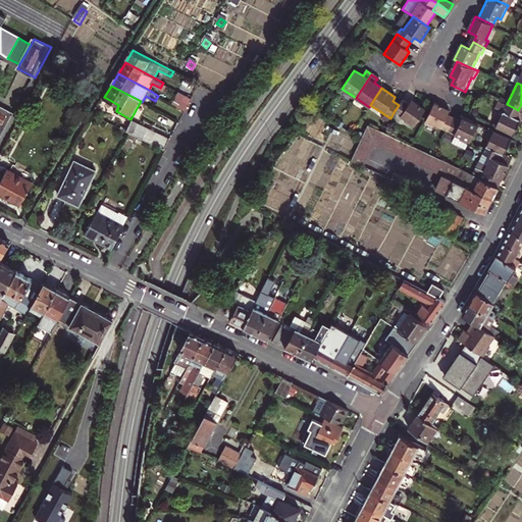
[(193,99),(179,92),(172,104),(186,111),(193,99)]
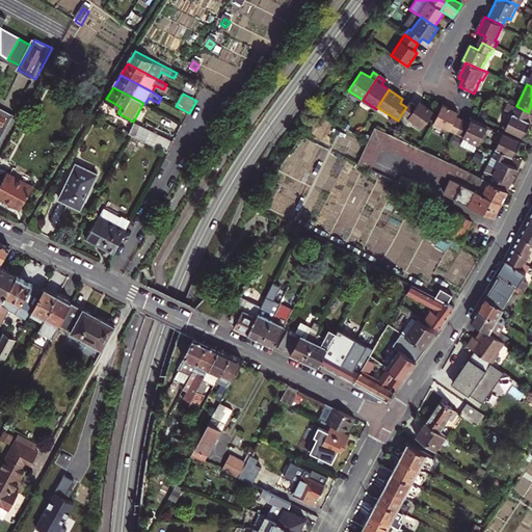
[(406,107),(401,114),(416,124),(414,127),(420,131),(432,112),(419,102),(417,105),(410,101),(406,107)]
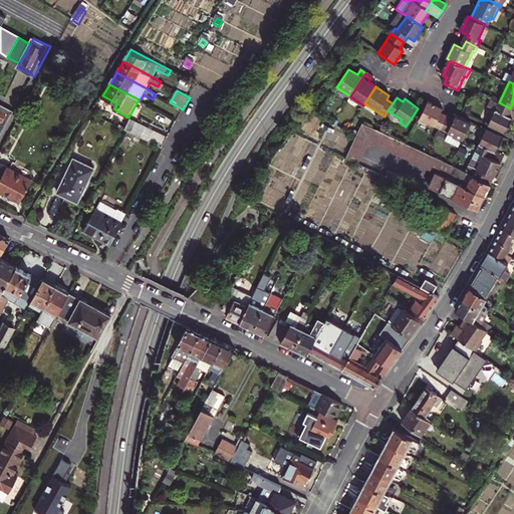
[(513,118),(507,115),(510,108),(499,102),(490,98),(487,105),(495,109),(491,117),(488,116),(485,122),(511,136),(513,130),(513,118)]
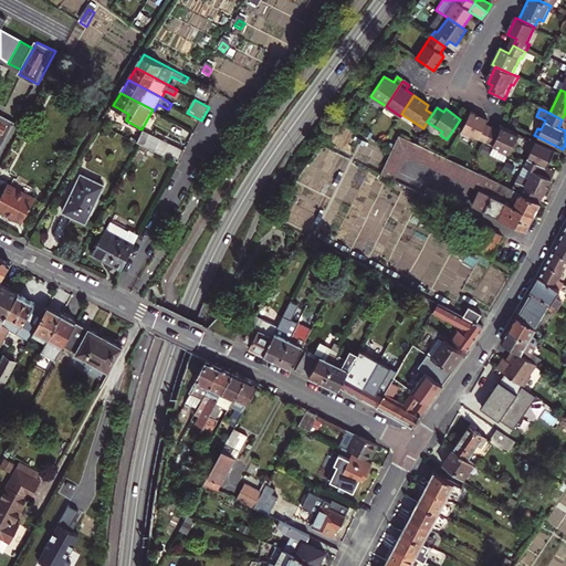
[(0,153),(19,119),(0,109),(0,153)]
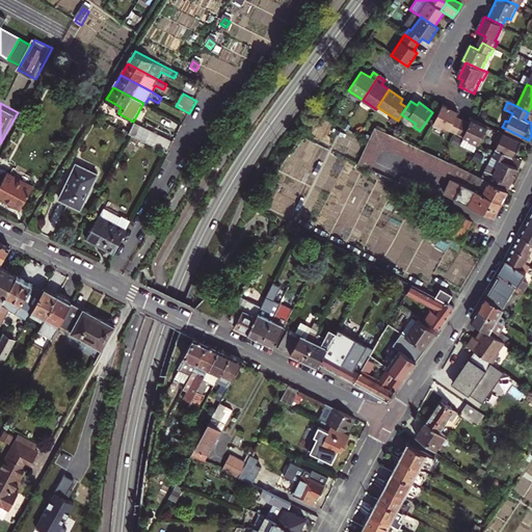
[(443,104),(432,126),(440,129),(441,126),(456,133),(462,120),(456,117),(458,112),(443,104)]
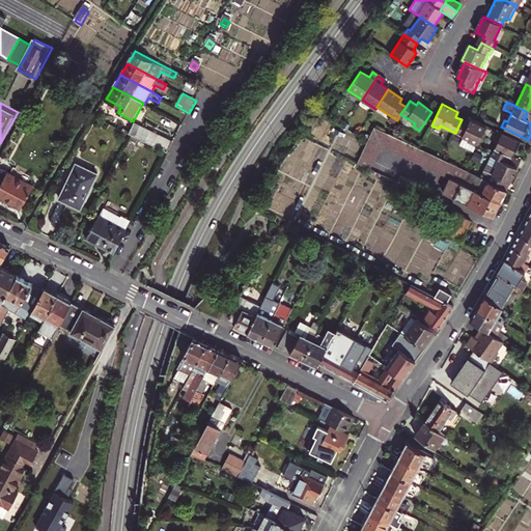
[(462,119),(455,133),(464,137),(459,146),(474,152),(486,126),(471,118),(468,122),(462,119)]
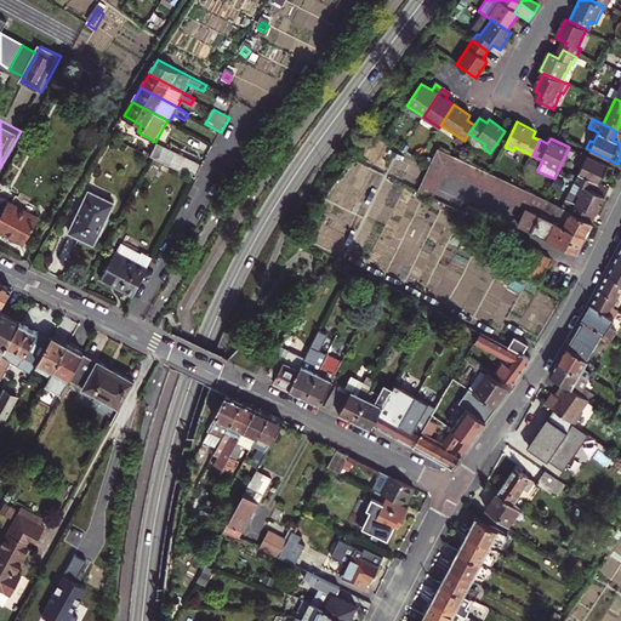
[(203,164),(155,142),(149,154),(197,177),(203,164)]
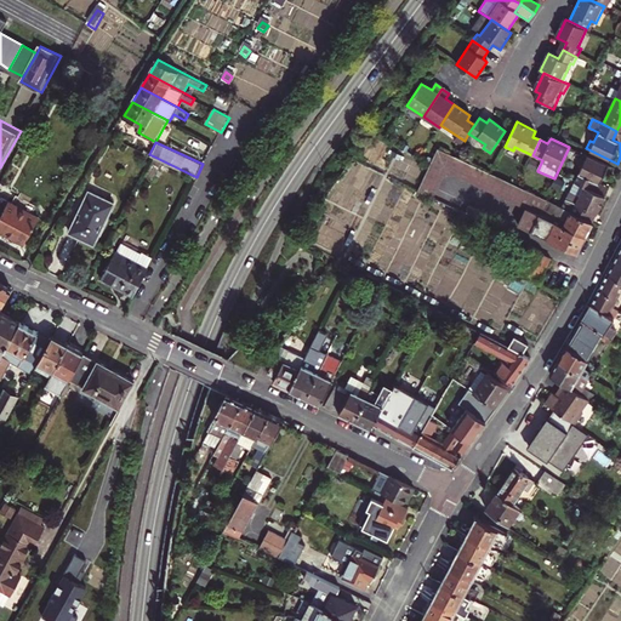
[(588,220),(437,148),(431,163),(455,174),(529,209),(587,237),(594,222),(593,222),(588,220)]
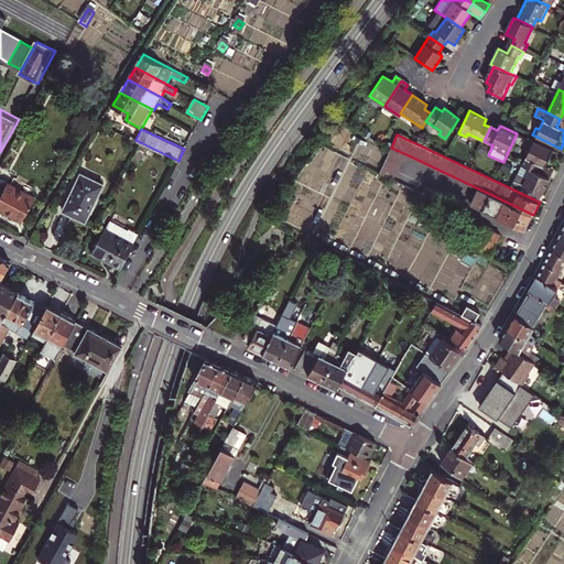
[(525,148),(529,150),(521,165),(522,165),(531,170),(535,172),(539,164),(544,167),(552,150),(529,140),(525,148)]
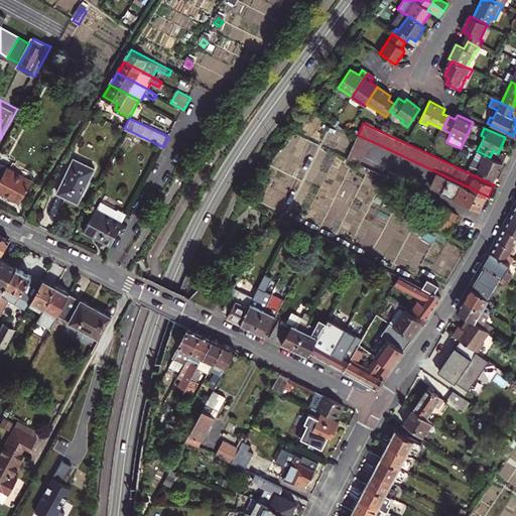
[(361,164),(370,146),(378,144),(358,135),(356,138),(347,157),(361,164)]
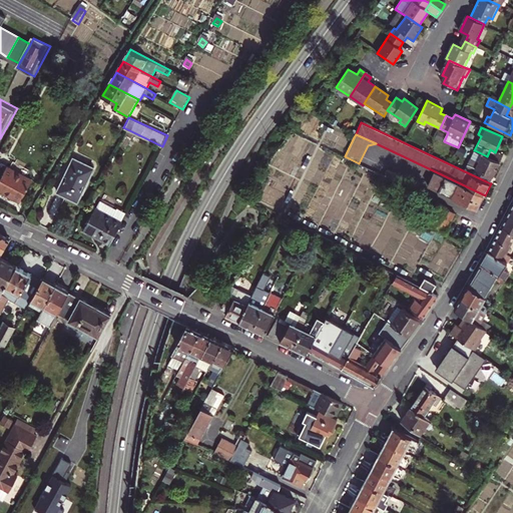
[(504,156),(495,152),(490,149),(487,156),(500,162),(504,157),(504,156)]
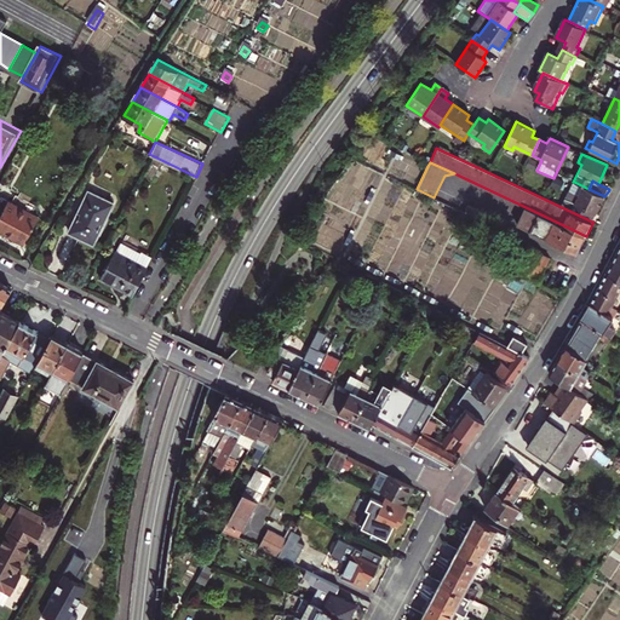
[(569,191),(579,196),(584,187),(574,182),(569,191)]
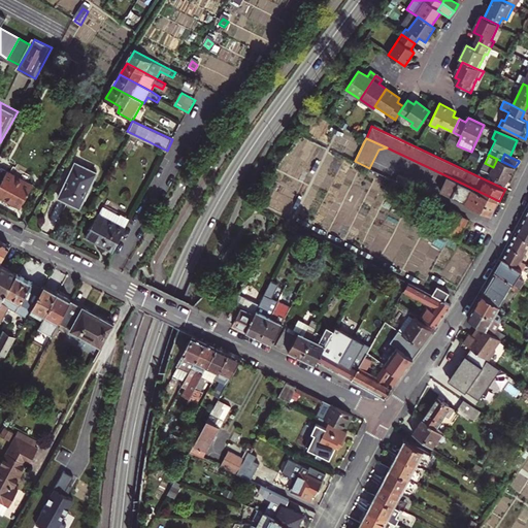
[(1,166),(28,182),(34,170),(35,168),(34,167),(34,166),(21,160),(19,159),(18,159),(17,160),(12,167),(4,162),(1,166)]
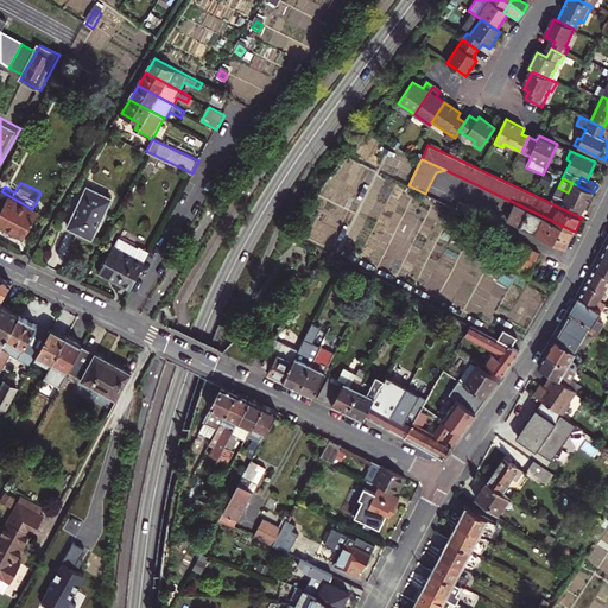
[(551,203),(576,215),(580,208),(584,210),(593,192),(577,185),(572,183),(568,192),(558,188),(551,203)]
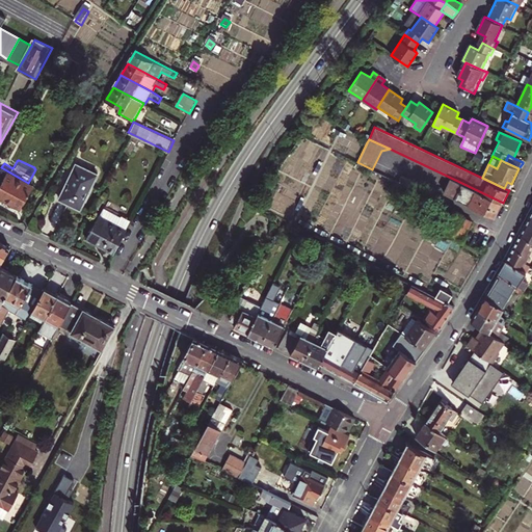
[(100,175),(78,164),(61,200),(82,210),(100,175)]
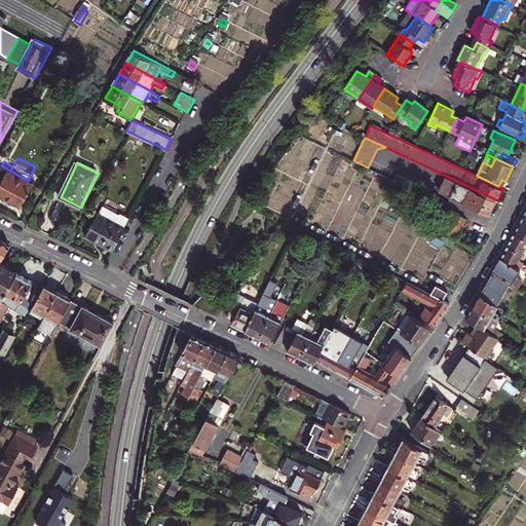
[(28,181),(1,165),(0,167),(0,195),(22,208),(34,184),(28,181)]
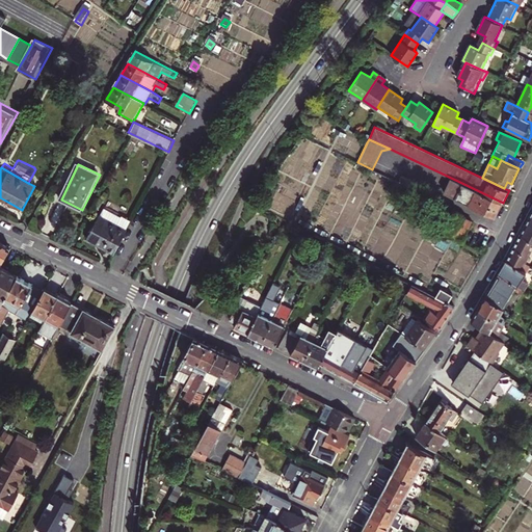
[(403,177),(401,183),(408,187),(425,195),(428,189),(416,183),(403,177)]
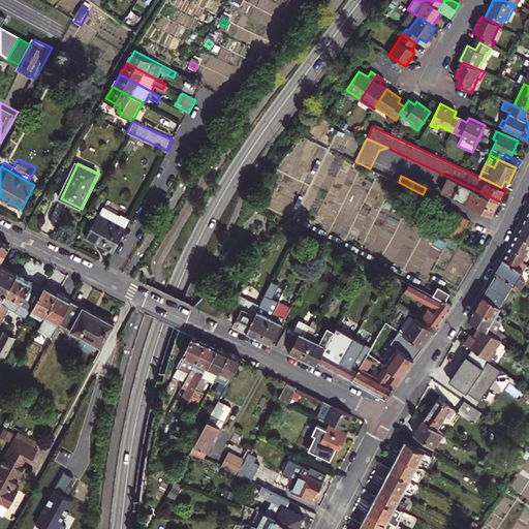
[(493,216),(500,201),(450,178),(443,192),(493,216)]
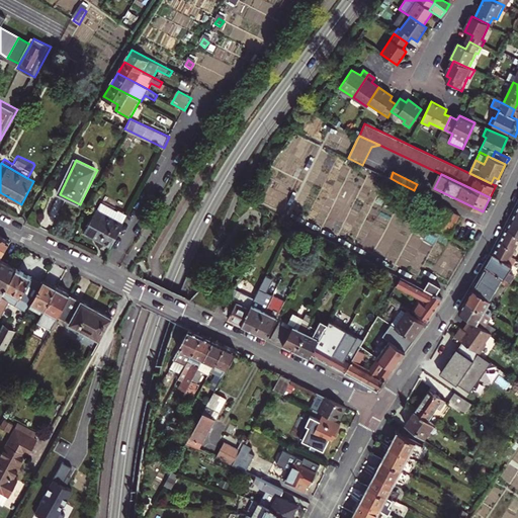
[(112,247),(124,224),(123,224),(128,214),(103,200),(98,210),(97,209),(85,233),(112,247)]
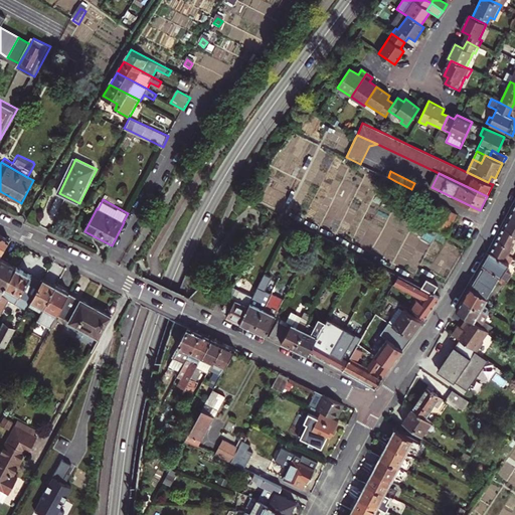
[(514,202),(514,203),(503,227),(514,233),(514,202)]
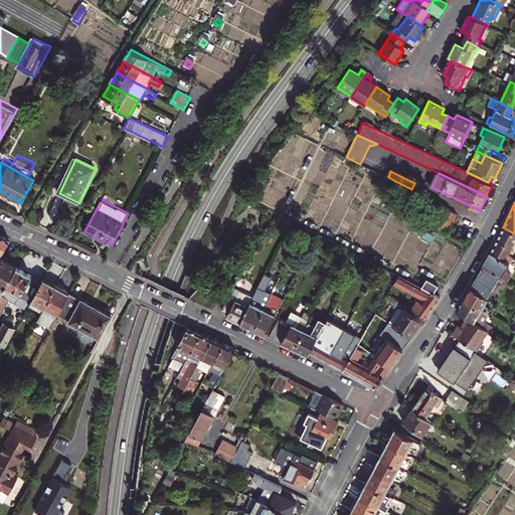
[(440,206),(431,226),(448,235),(458,215),(440,206)]
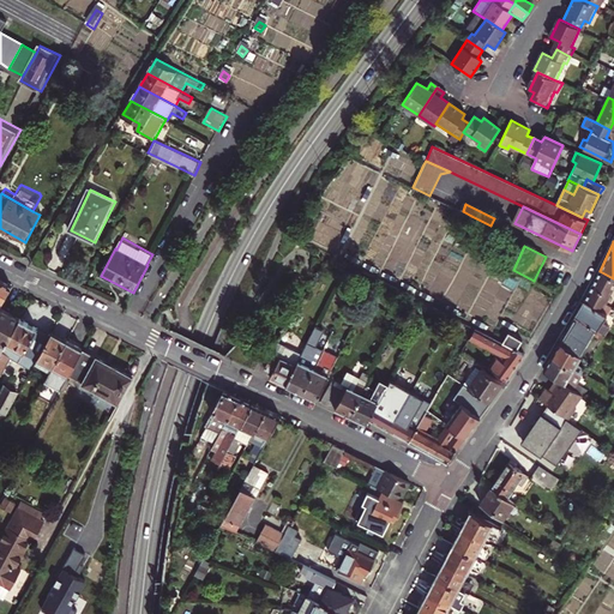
[(584,301),(602,312),(613,289),(613,278),(600,271),(584,301)]
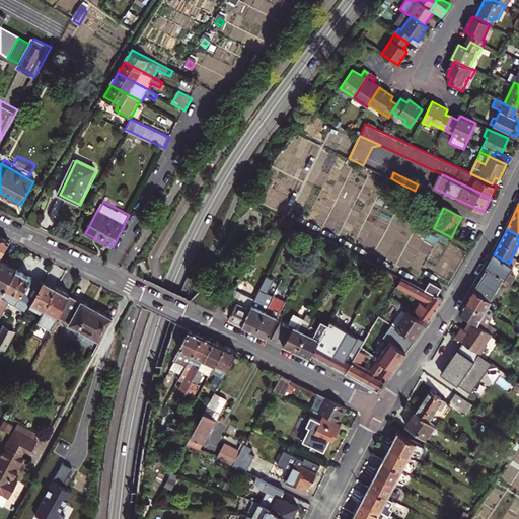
[(0,237),(0,257),(8,242),(0,237)]
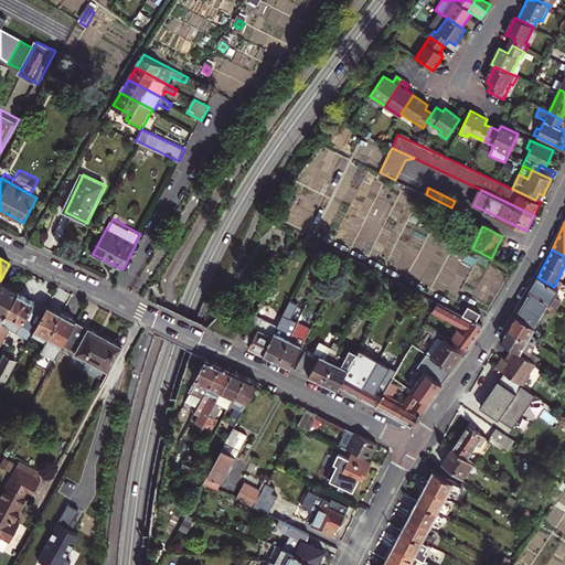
[(556,308),(561,300),(554,296),(558,289),(554,287),(537,277),(529,291),(556,308)]
